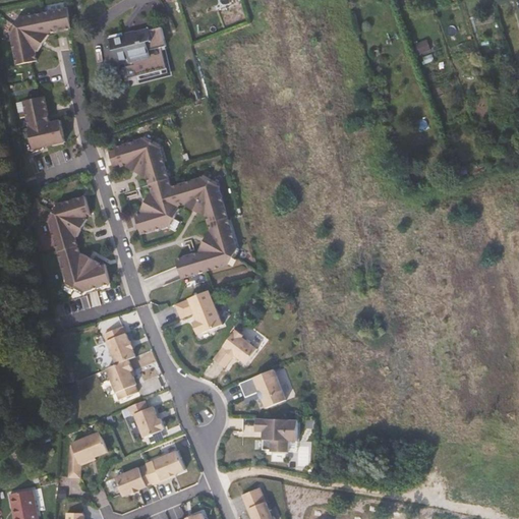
[(46,35),(43,33),(68,27),(67,8),(20,17),(19,16),(7,33),(8,34),(14,64),(34,60),(32,49),(36,51),(46,35)]
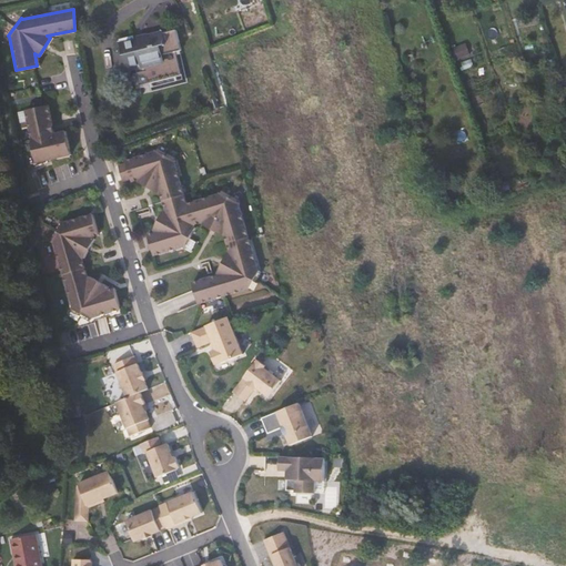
[(163,42),(160,30),(147,33),(147,36),(133,38),(132,34),(119,38),(122,52),(158,44),(163,42)]
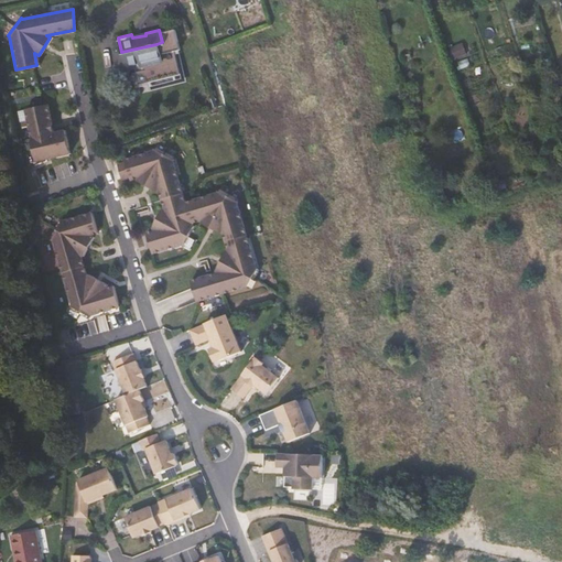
[(161,62),(157,44),(121,52),(125,66),(139,63),(139,67),(161,62)]
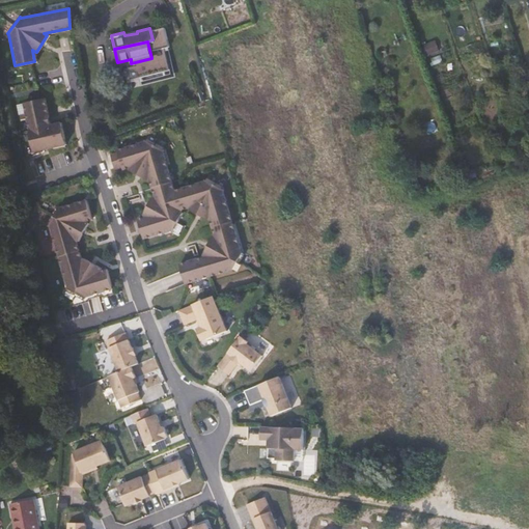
[(423,45),(426,52),(436,49),(434,42),(423,45)]
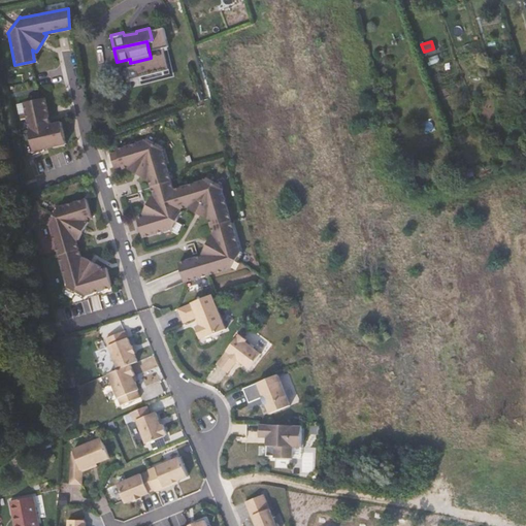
[(64,143),(60,122),(48,124),(42,97),(22,102),(28,129),(27,129),(32,151),(64,143)]
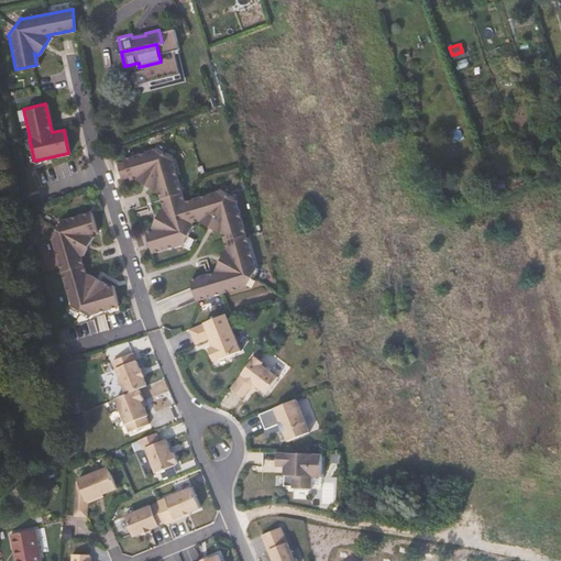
[(254,266),(234,201),(235,200),(217,190),(183,201),(178,183),(171,161),(172,158),(153,149),(151,150),(122,158),(123,162),(116,164),(120,178),(128,176),(129,179),(138,176),(135,180),(154,190),(156,187),(163,210),(160,208),(150,228),(153,229),(145,232),(151,252),(165,248),(180,244),(182,244),(193,226),(190,224),(189,222),(201,219),(199,221),(218,232),(220,229),(228,252),(224,250),(213,270),(217,272),(189,279),(195,300),(232,289),(244,286),(246,286),(256,267),(254,266)]
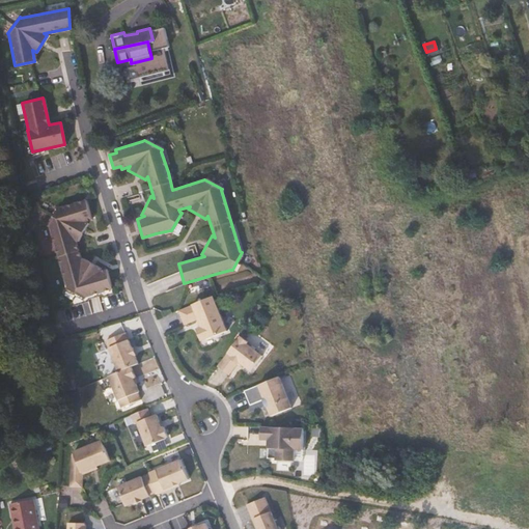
[(77,241),(87,223),(83,222),(90,219),(85,200),(59,209),(57,207),(47,225),(49,226),(57,256),(78,252),(74,240),(77,241)]
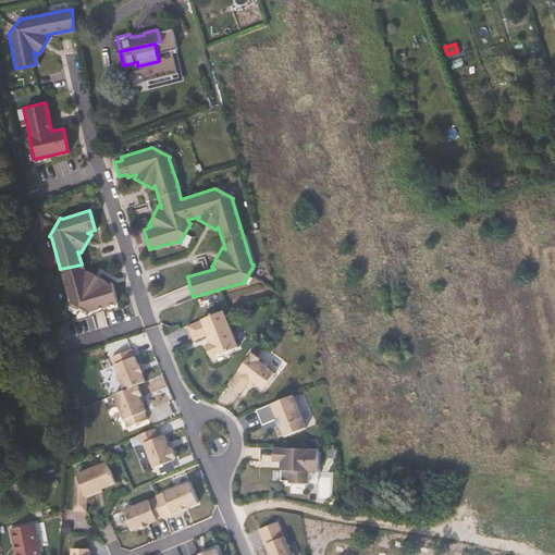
[(118,303),(111,282),(105,285),(106,281),(86,271),(85,274),(82,264),(60,269),(71,301),(70,303),(88,312),(89,311),(118,303)]
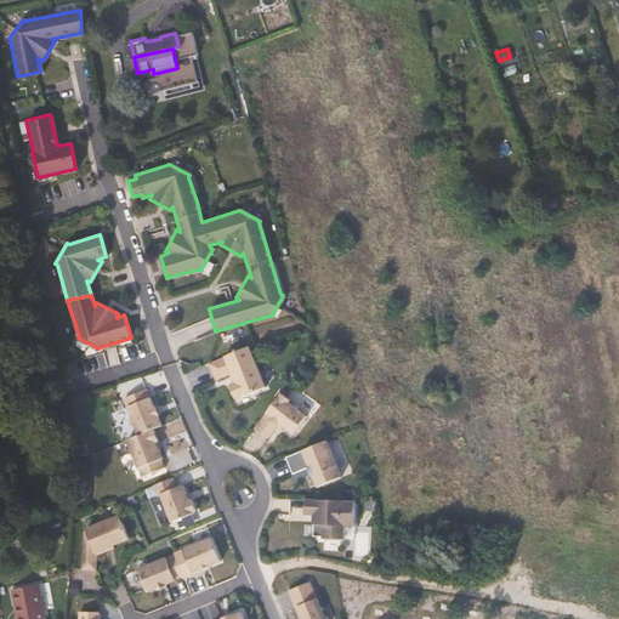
[(248,345),(240,348),(208,362),(214,379),(231,373),(232,373),(234,373),(237,380),(234,381),(234,382),(230,385),(234,397),(239,396),(245,393),(265,386),(249,348),(248,345)]
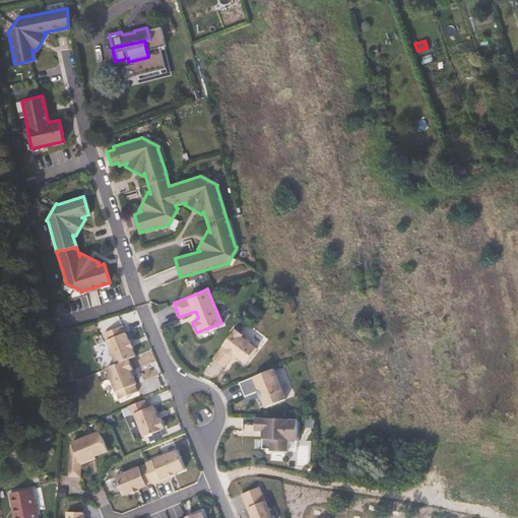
[(106,337),(123,330),(120,323),(103,330),(106,337)]
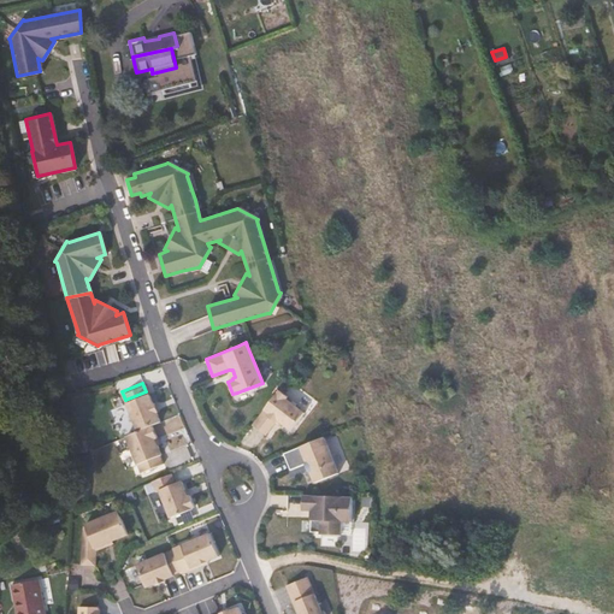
[(302,409),(284,394),(285,393),(277,387),(248,419),(261,429),(275,414),(288,425),(302,409)]
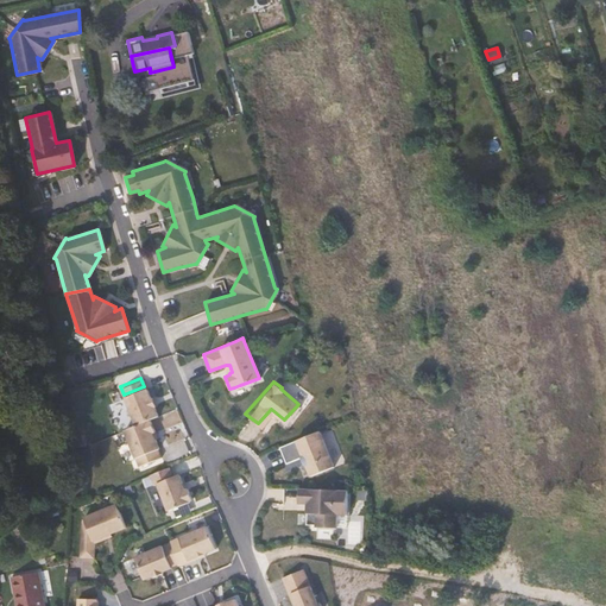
[(120,396),(131,423),(155,414),(144,386),(124,395),(120,396)]
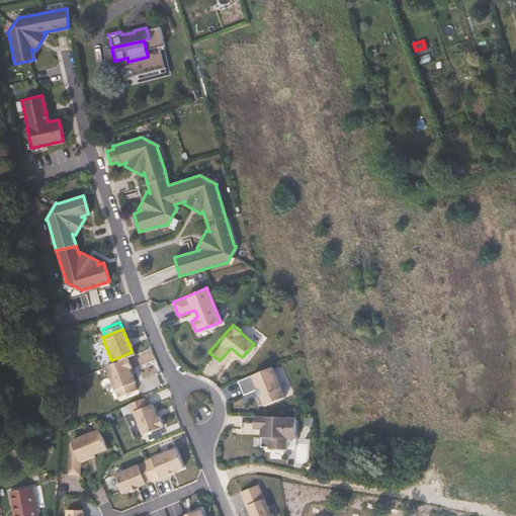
[(136,381),(131,367),(132,367),(127,356),(106,365),(118,396),(137,389),(135,381),(136,381)]
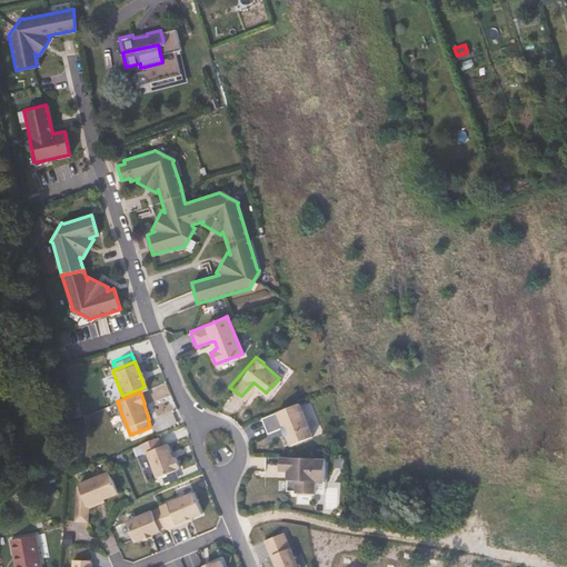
[(285,435),(286,435),(290,445),(312,436),(298,403),(261,418),(268,434),(282,427),(285,435)]
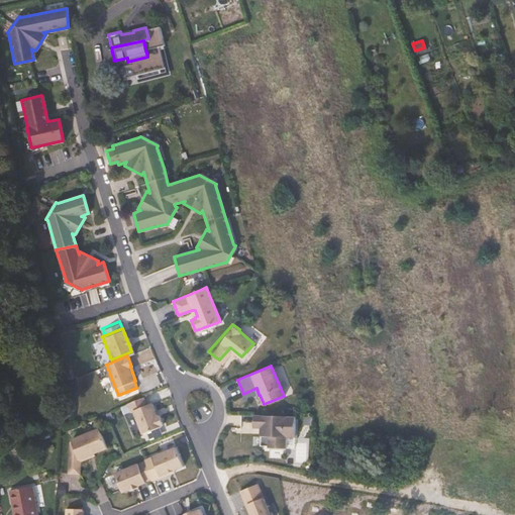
[(143,433),(159,426),(161,425),(161,424),(163,424),(159,414),(157,415),(151,402),(146,404),(143,396),(141,397),(127,403),(130,411),(133,410),(143,433)]
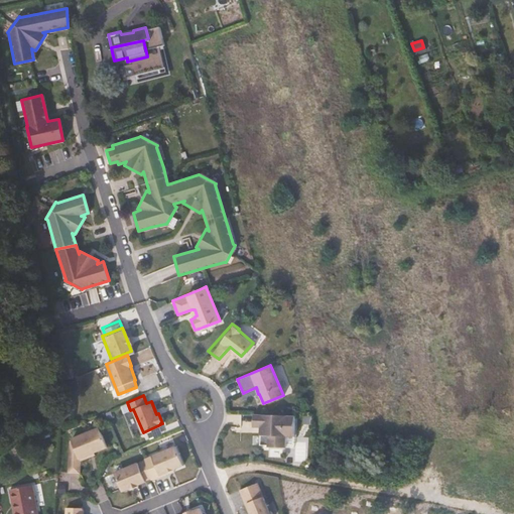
[(293,434),(294,414),(252,413),(252,425),(261,425),(262,433),(259,433),(259,443),(267,443),(267,445),(279,445),(285,445),(285,434),(293,434)]
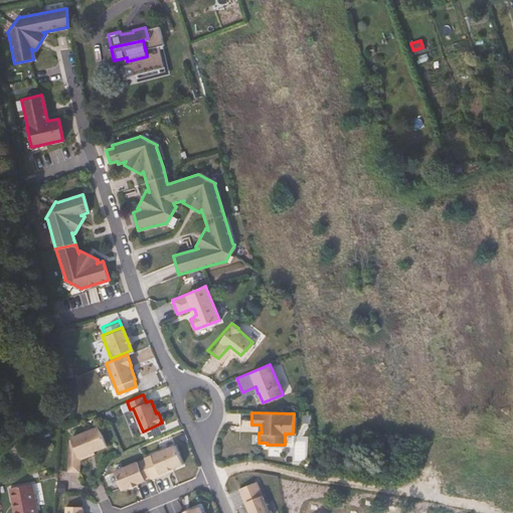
[(69,440),(68,469),(68,471),(79,472),(80,459),(95,453),(94,451),(107,446),(99,425),(71,437),(72,440),(69,440)]
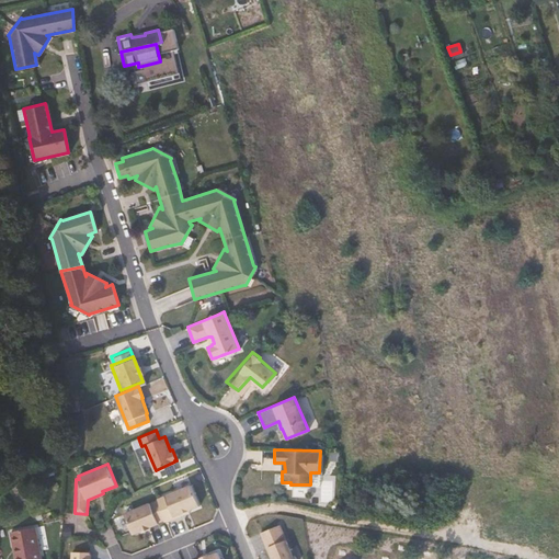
[(198,504),(190,485),(169,492),(157,498),(157,499),(164,515),(166,518),(166,521),(179,515),(183,514),(181,512),(198,504)]
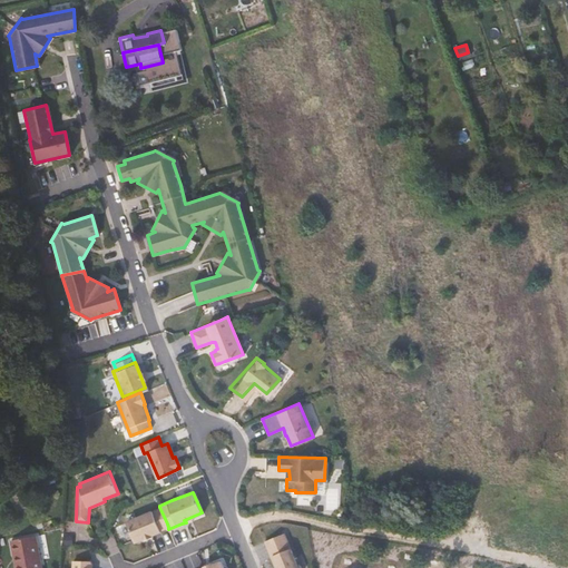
[(152,535),(160,531),(160,529),(168,527),(167,524),(159,507),(126,521),(135,542),(144,538),(144,540),(153,536),(152,535)]
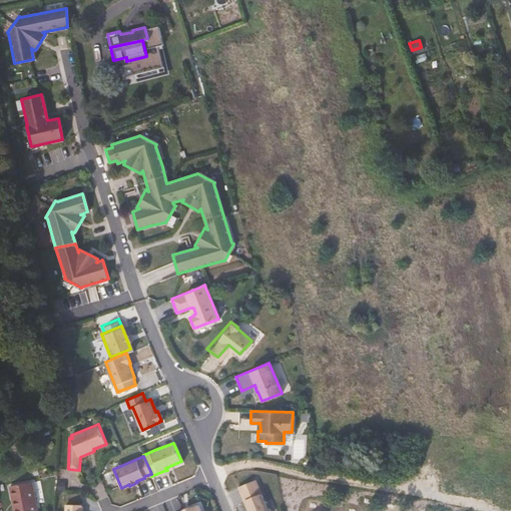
[(237,486),(246,509),(246,510),(268,510),(256,479),(237,486)]
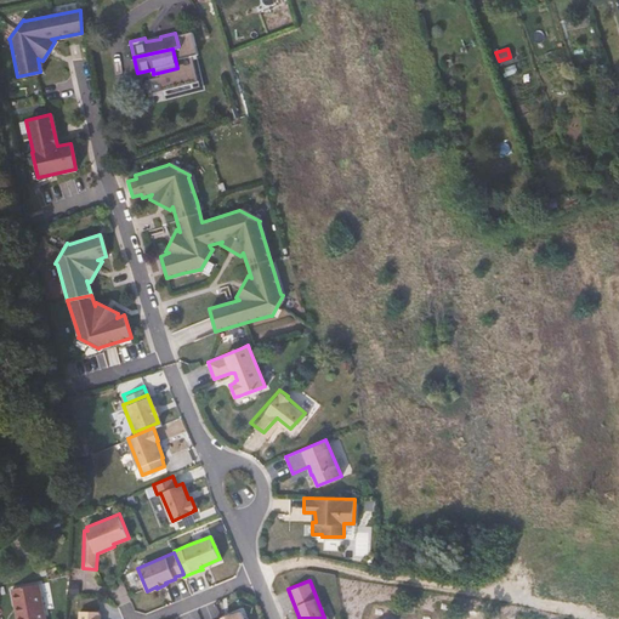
[(10,589),(12,605),(16,618),(44,618),(38,583),(10,589)]
